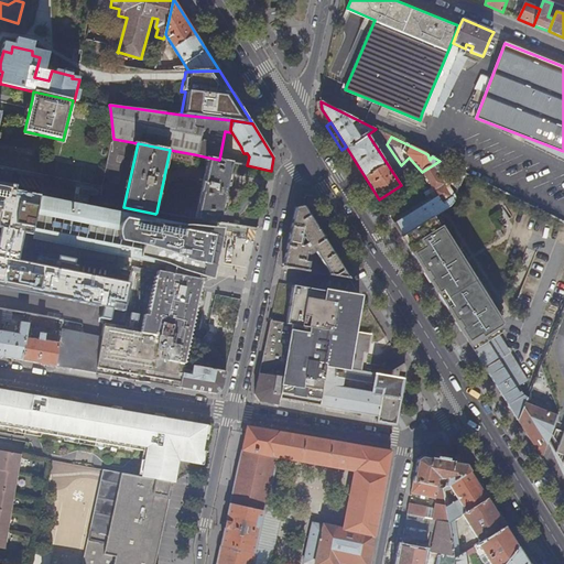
[(104,187),(18,171),(17,173),(42,177),(41,182),(110,196),(114,171),(114,144),(104,187)]
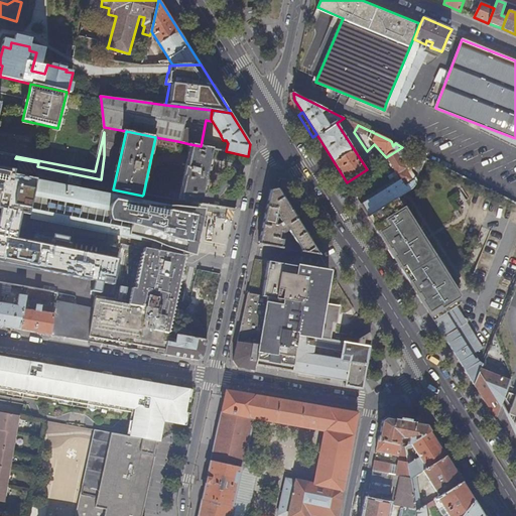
[(190,144),(178,201),(202,204),(214,149),(201,146),(190,144)]
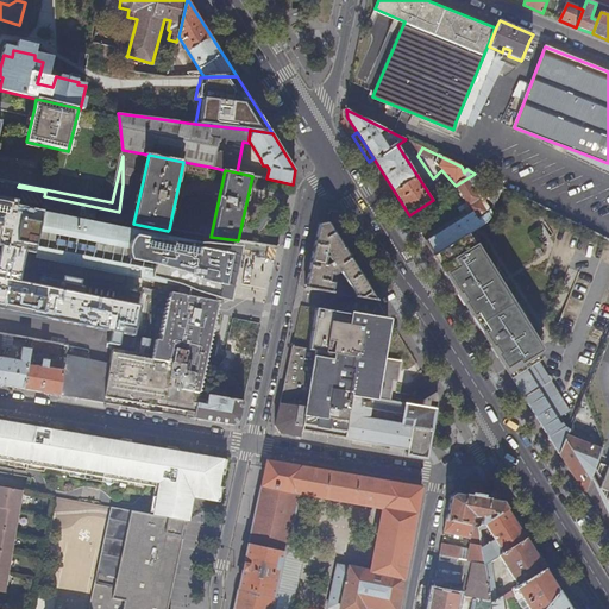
[(426,242),(434,256),(468,234),(487,223),(490,218),(483,206),(485,205),(484,201),(487,200),(494,205),(502,187),(475,174),(456,186),(472,213),(426,242)]
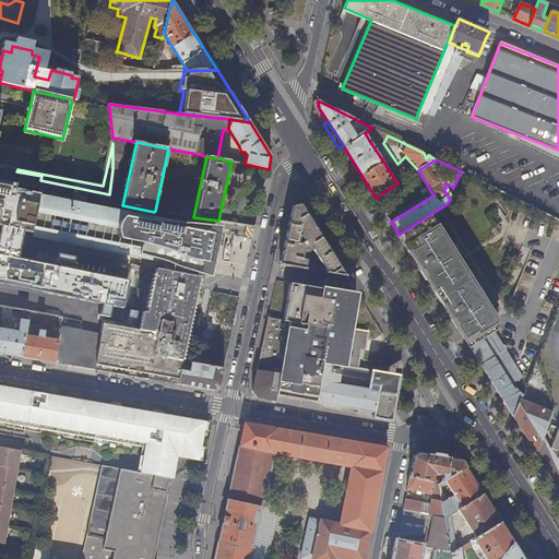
[(18,188),(0,183),(0,287),(63,298),(85,302),(100,305),(98,314),(110,317),(113,307),(126,310),(131,280),(20,258),(23,244),(8,240),(15,201),(18,188)]
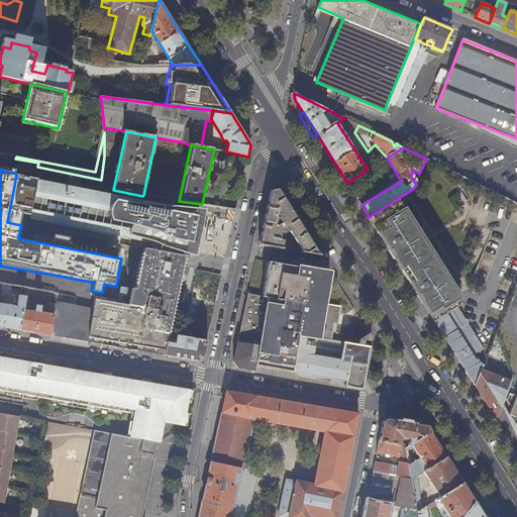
[(190,250),(198,213),(177,210),(172,209),(163,209),(158,208),(143,205),(133,207),(132,210),(98,204),(100,197),(46,187),(32,189),(14,186),(7,222),(21,225),(152,250),(165,253),(165,252),(181,255),(183,249),(190,250)]
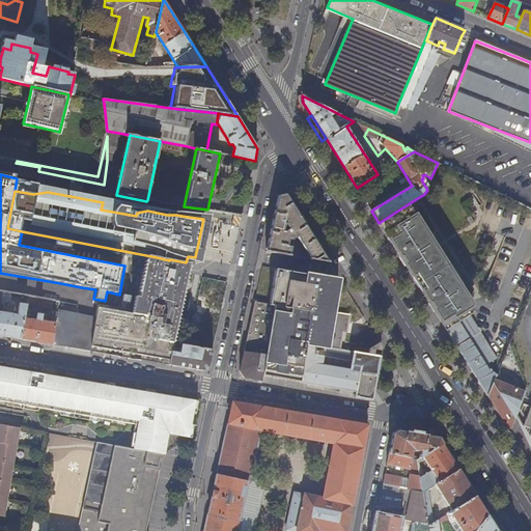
[(278,197),(267,252),(289,255),(291,247),(287,246),(287,243),(290,243),(291,241),(298,238),(311,259),(330,262),(288,198),(287,196),(285,195),(280,196),(279,196),(278,197)]
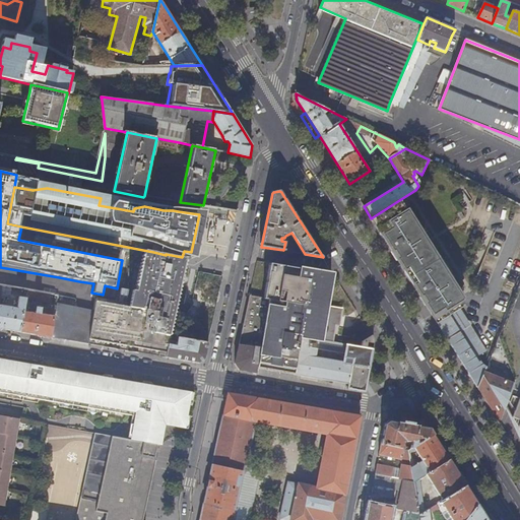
[(399,200),(371,218),(376,226),(392,252),(394,251),(398,259),(397,260),(421,298),(423,297),(428,305),(426,306),(430,312),(458,294),(399,200)]
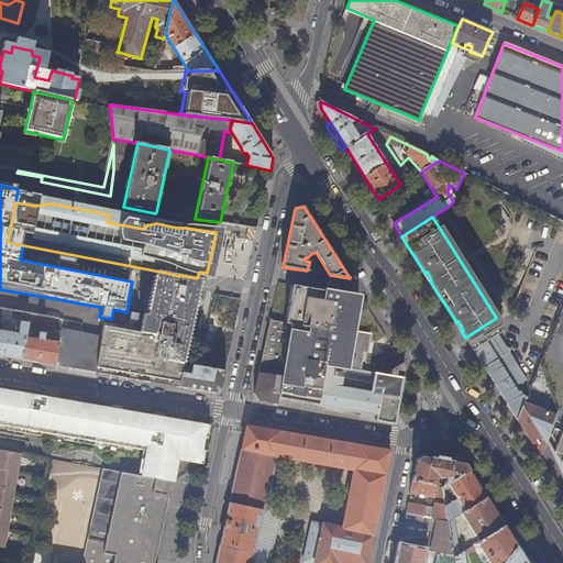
[(183,364),(200,279),(197,278),(179,275),(179,276),(166,273),(158,272),(148,316),(145,315),(141,333),(169,338),(166,361),(183,364)]
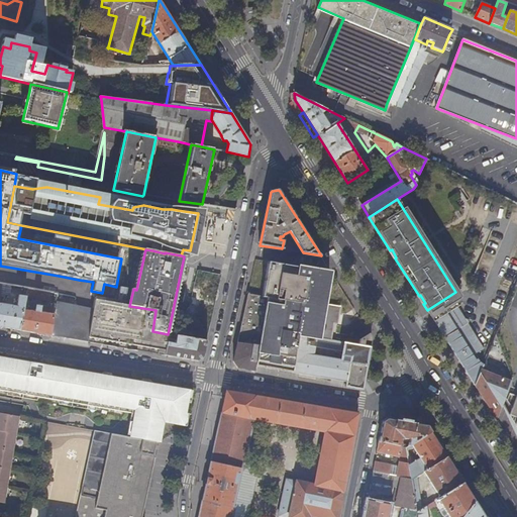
[(256,367),(272,369),(293,373),(299,334),(333,340),(337,316),(340,316),(342,307),(324,304),(330,273),(270,262),(263,297),(249,295),(243,325),(239,342),(238,342),(234,362),(238,368),(255,371),(256,367)]
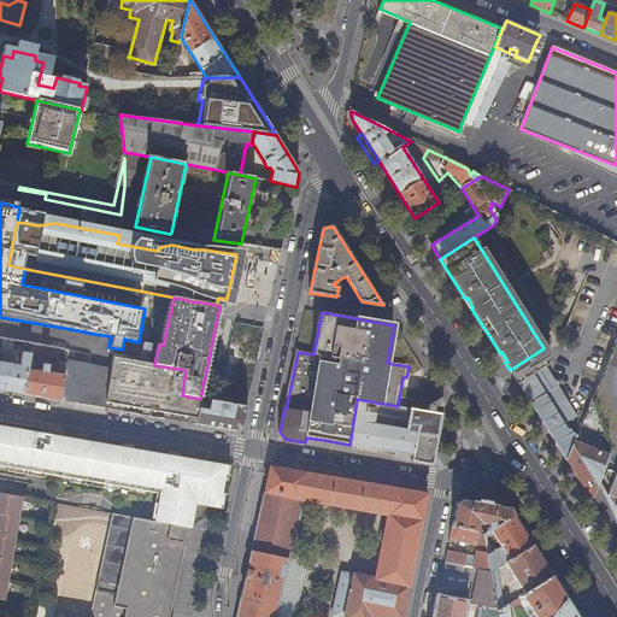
[(13,341),(4,339),(0,357),(5,358),(5,354),(6,354),(7,352),(11,352),(13,341)]
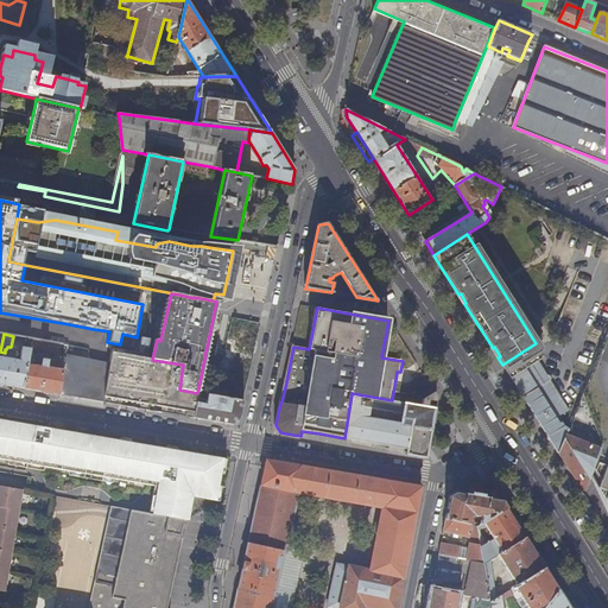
[(0,356),(0,384),(25,388),(29,365),(30,360),(31,349),(32,340),(24,337),(20,358),(20,360),(0,356)]
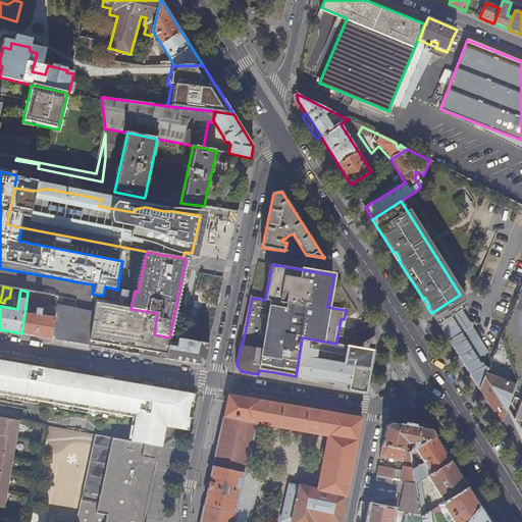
[(50,304),(51,295),(28,292),(27,300),(50,304)]
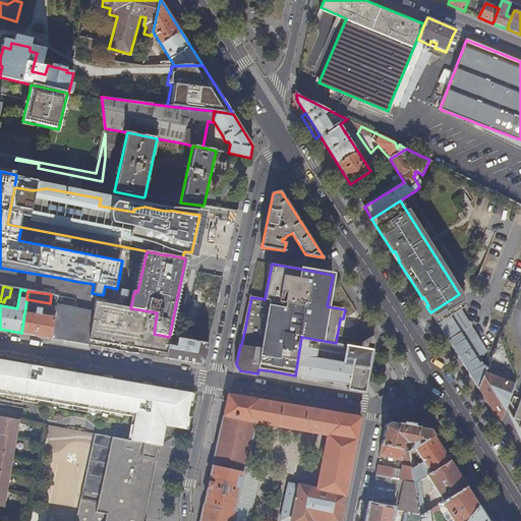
[(459,294),(430,312),(431,313),(438,324),(448,319),(463,308),(467,306),(462,299),(459,294)]
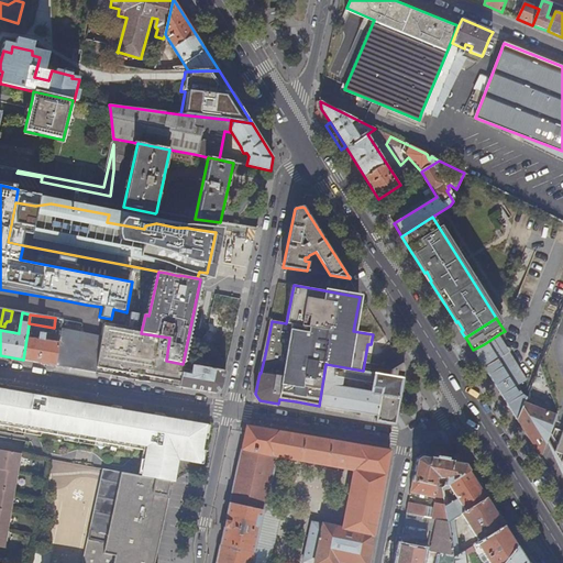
[(183,364),(166,361),(169,338),(141,333),(105,327),(97,367),(162,378),(180,382),(179,387),(214,393),(222,388),(225,372),(183,364)]
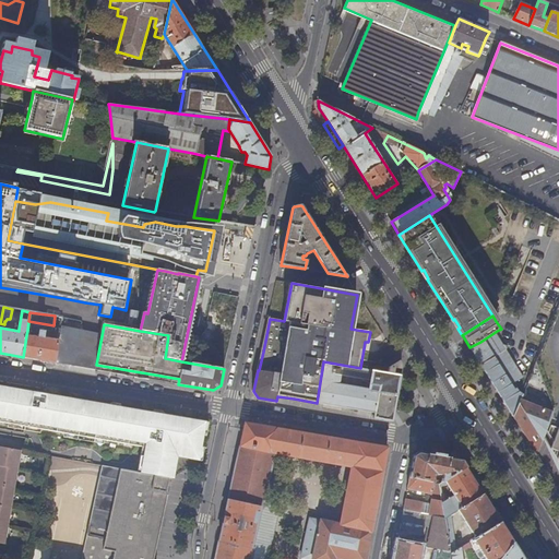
[(55,363),(60,333),(51,332),(50,340),(47,339),(48,335),(45,335),(46,331),(39,330),(38,337),(26,335),(23,357),(55,363)]
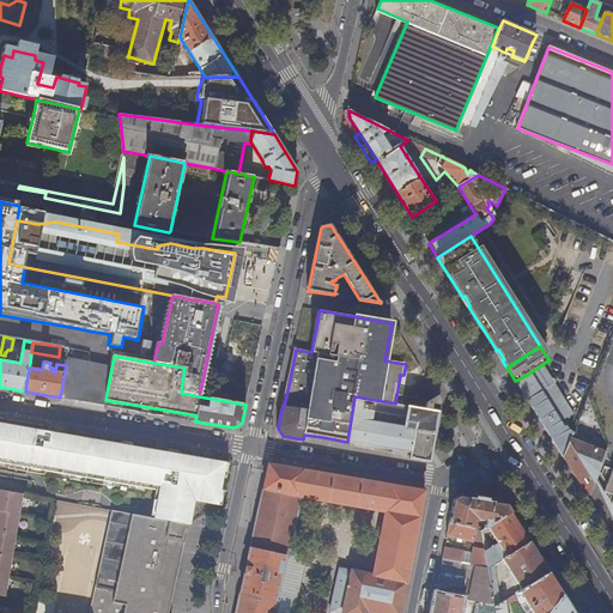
[(527,375),(532,375),(540,370),(550,387),(557,383),(545,363),(527,375)]
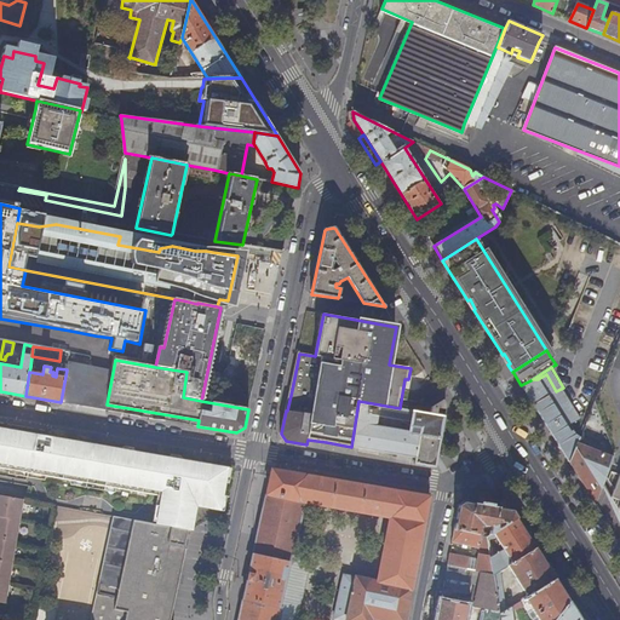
[(546,374),(538,379),(549,396),(556,391),(546,374)]
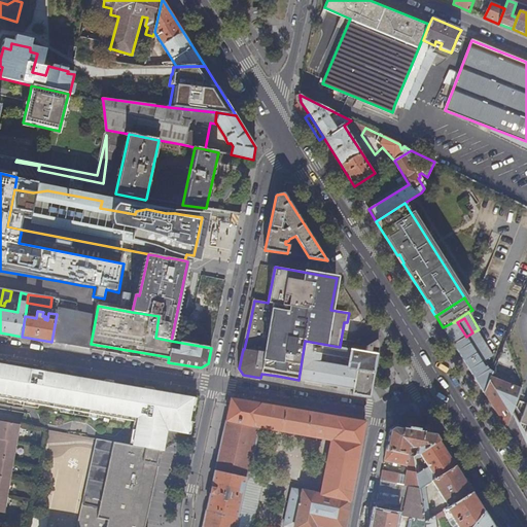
[(485,393),(491,377),(493,372),(489,371),(487,366),(485,367),(483,363),(466,337),(457,322),(453,322),(443,327),(485,393)]
